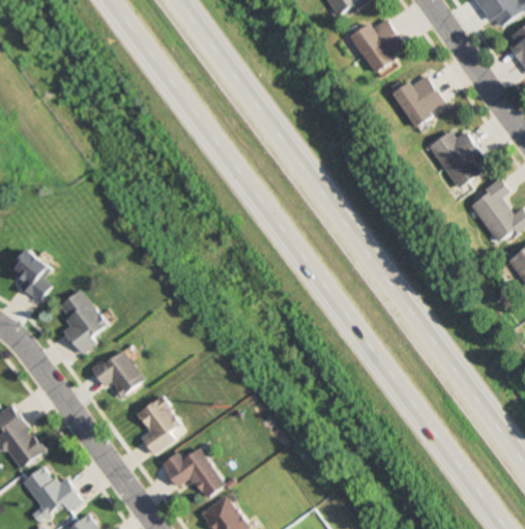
[(325,0),(336,18),(366,0),(325,0)]
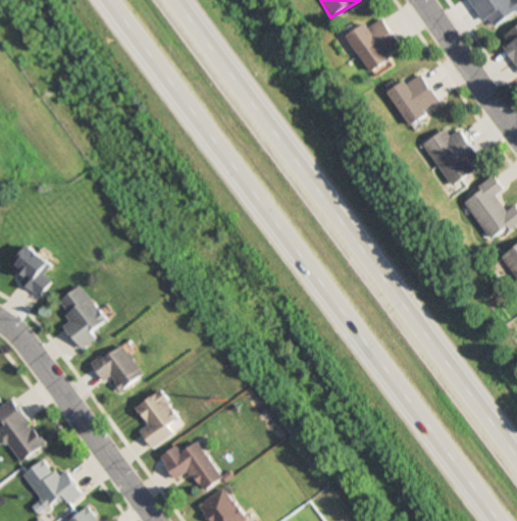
[(468,0),(484,29),(516,10),(516,0),(468,0)]
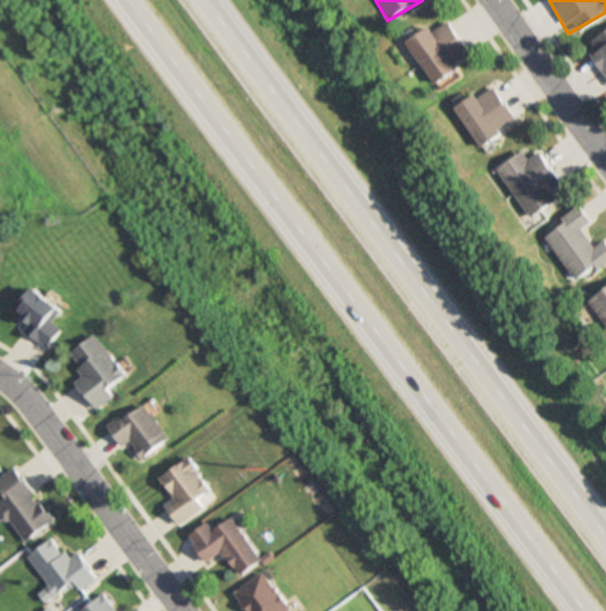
[(451,61),(465,52),(445,18),(405,42),(432,84),(455,69),(451,61)]
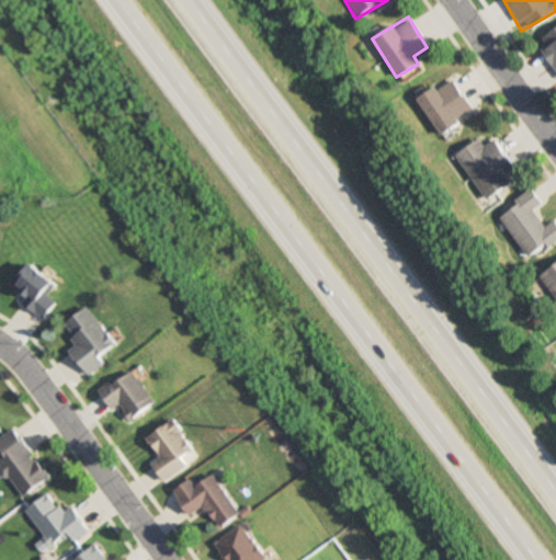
[(469,110),(446,76),(413,100),(437,133),(469,110)]
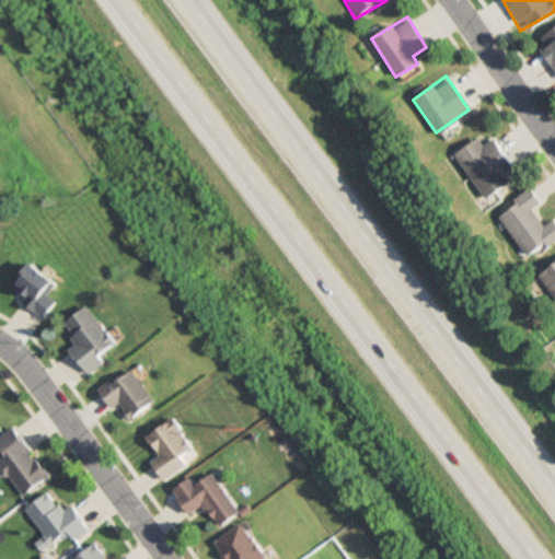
[(451,153),(481,199),(505,183),(498,173),(508,166),(489,138),(478,146),(474,138),(451,153)]
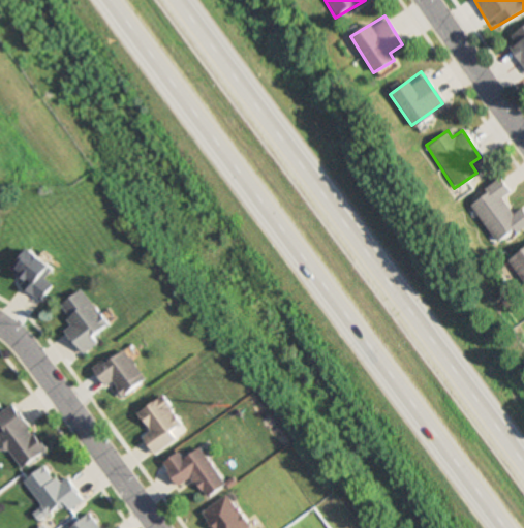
[(492,242),(523,222),(523,213),(520,206),(507,212),(498,196),(506,191),(498,178),(465,197),(492,242)]
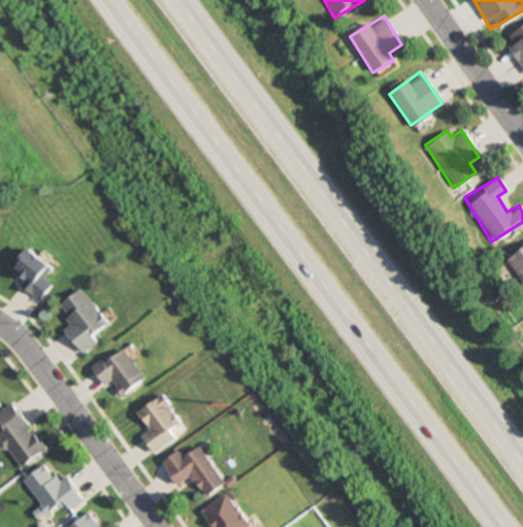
[(50,283),(40,276),(51,263),(26,244),(7,267),(21,277),(17,283),(37,298),(50,283)]
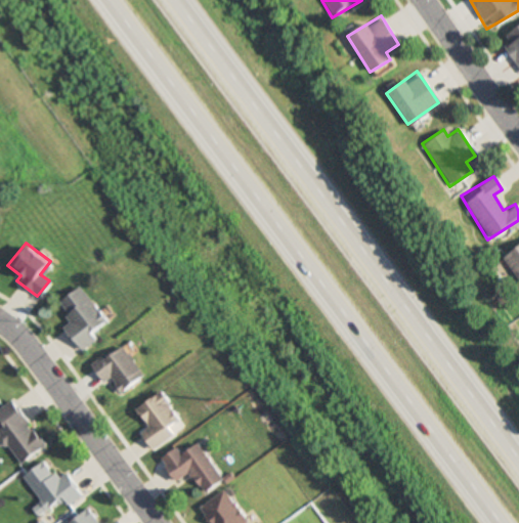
[(104,319),(77,286),(55,303),(69,319),(60,325),(80,349),(94,338),(89,331),(104,319)]
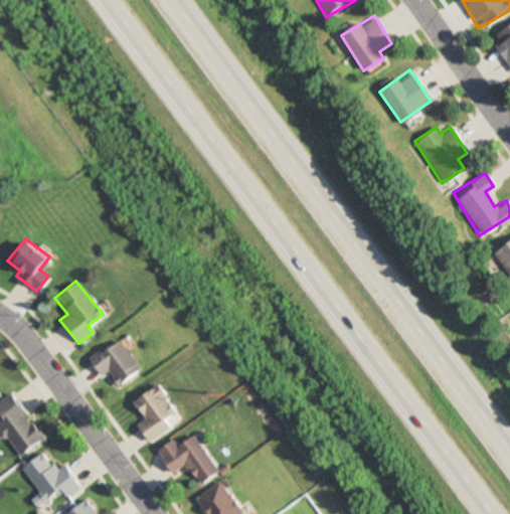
[(138,368),(115,336),(89,355),(113,387),(138,368)]
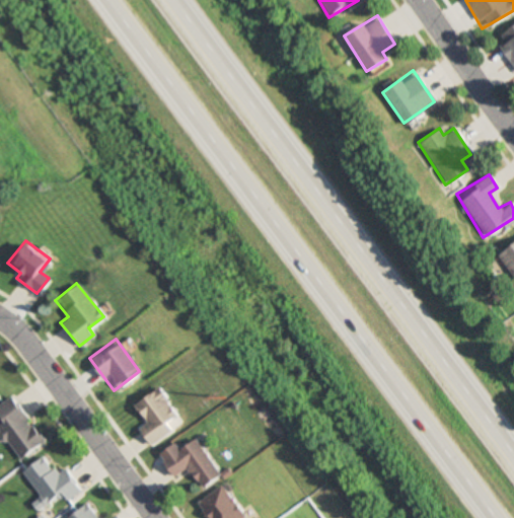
[(145,422),(138,427),(149,444),(176,425),(171,418),(176,415),(157,387),(133,403),(145,422)]
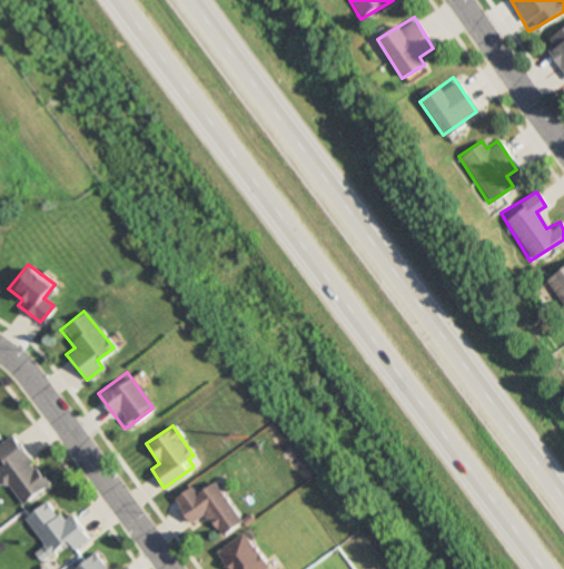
[(0,480),(19,506),(48,483),(10,433),(0,440),(0,480)]
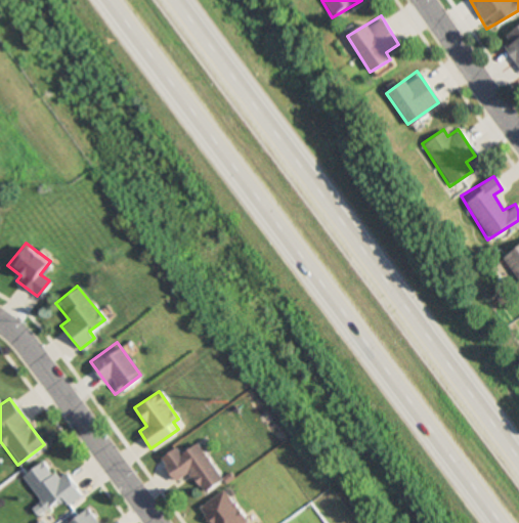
[(160,458),(176,480),(189,471),(204,491),(222,479),(197,442),(180,452),(176,446),(160,458)]
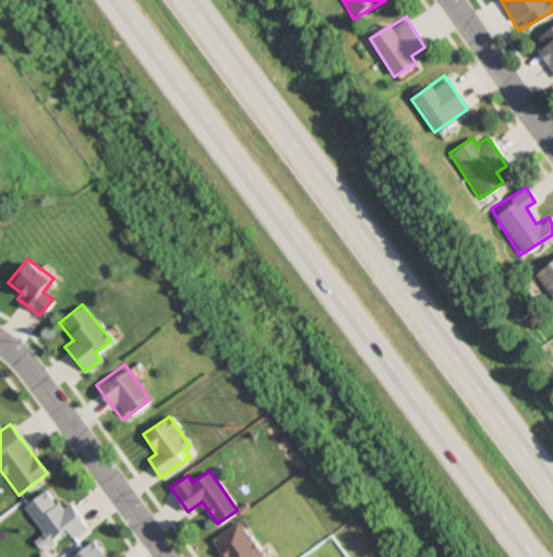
[(22,505),(45,543),(63,531),(68,539),(86,527),(69,500),(57,508),(45,489),(22,505)]
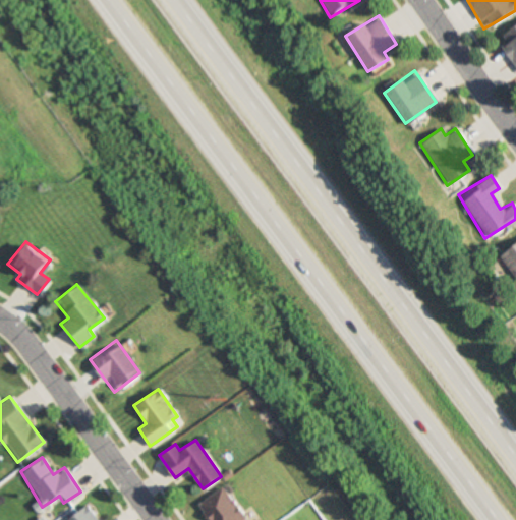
[(198,503),(210,519),(242,519),(245,518),(223,485),(198,503)]
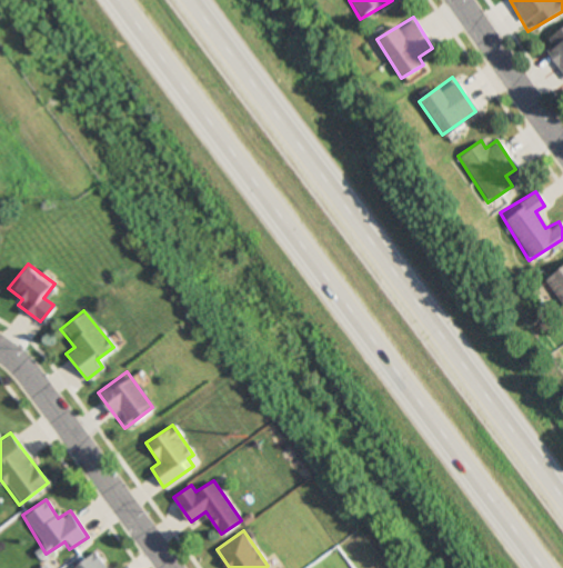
[(70,567),(109,567),(96,549),(70,567)]
